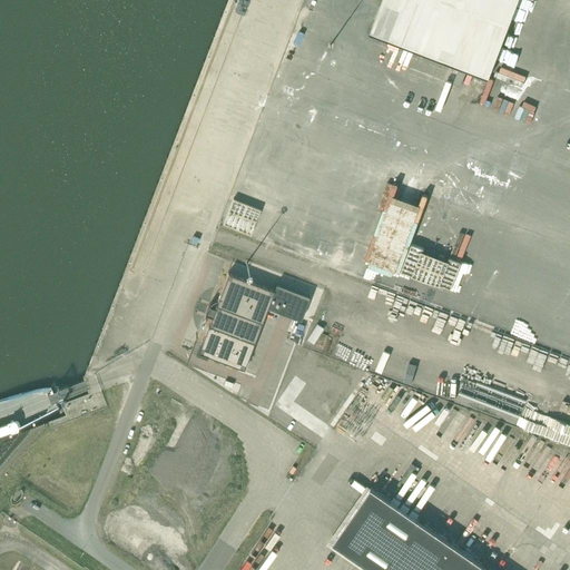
[(306,0),(297,28),(317,35),(328,0),(306,0)]
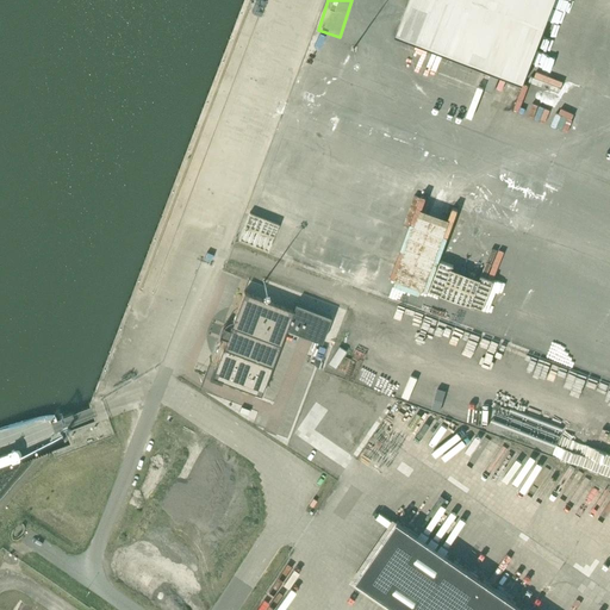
[(409,0),(396,35),(523,83),(555,0),(409,0)]
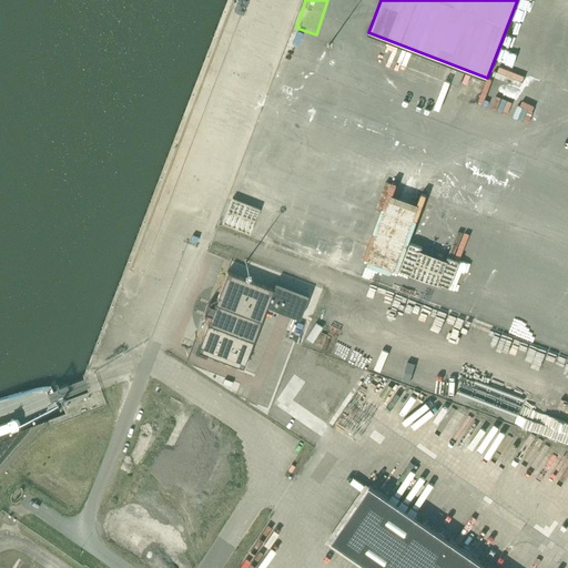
[(271,28),(280,9),(270,4),(261,23),(271,28)]
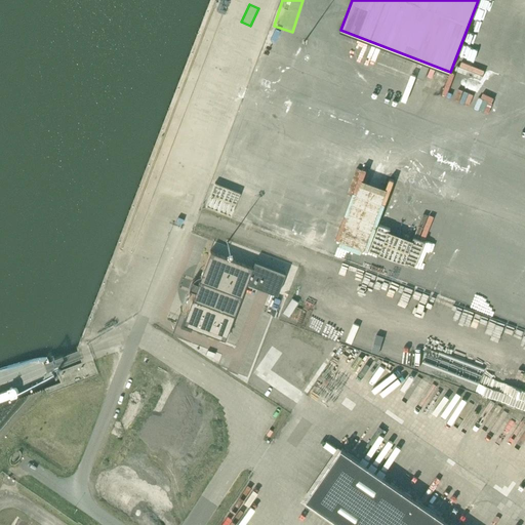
[(338,200),(362,209),(364,203),(341,195),(338,200)]
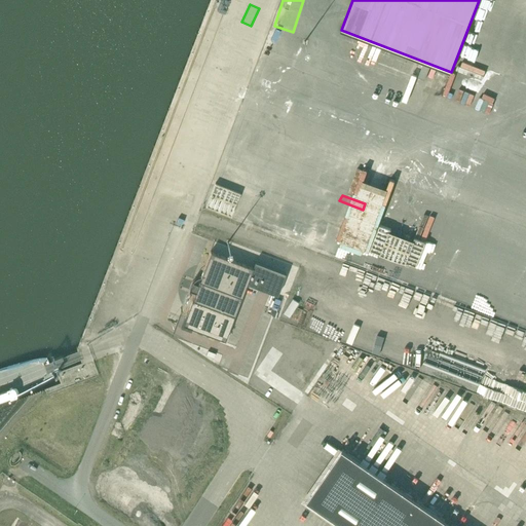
[(190,326),(189,327),(225,340),(247,284),(277,296),(286,273),(254,262),(252,268),(210,252),(196,287),(196,286),(196,285),(195,285),(194,285),(194,284),(193,284),(192,285),(191,285),(191,286),(190,287),(190,288),(191,289),(192,290),(193,291),(194,291),(194,290),(195,290),(185,317),(187,318),(186,320),(188,325),(190,326)]
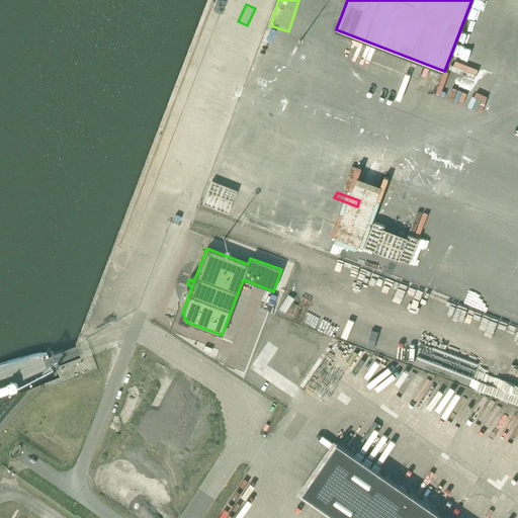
[(517,268),(512,266),(504,287),(517,292),(517,268)]
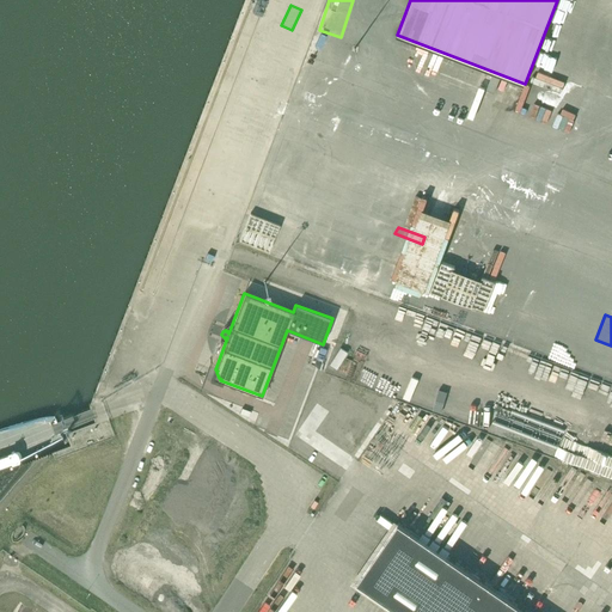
[(527,335),(524,347),(536,352),(539,340),(527,335)]
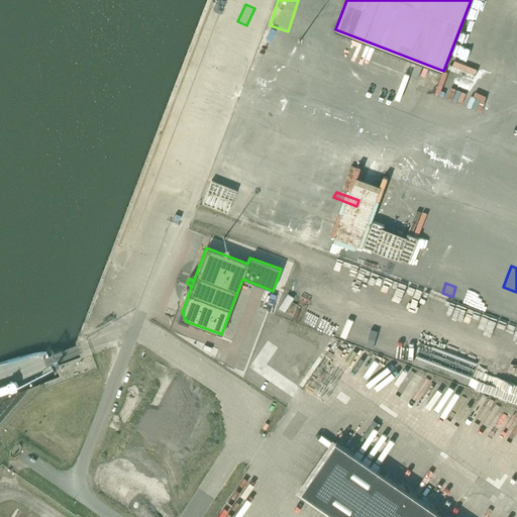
[(486,309),(489,299),(479,296),(476,306),(486,309)]
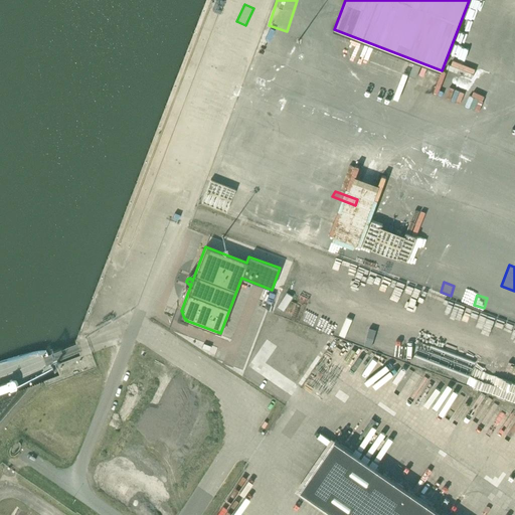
[(297,338),(302,327),(268,314),(264,325),(297,338)]
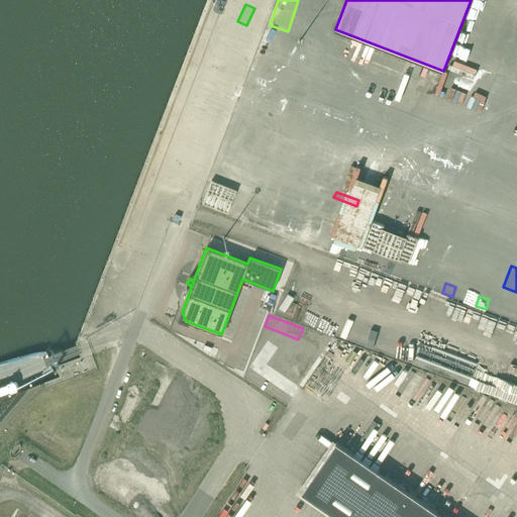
[(445,516),(336,442),(302,493),(337,516),(445,516)]
